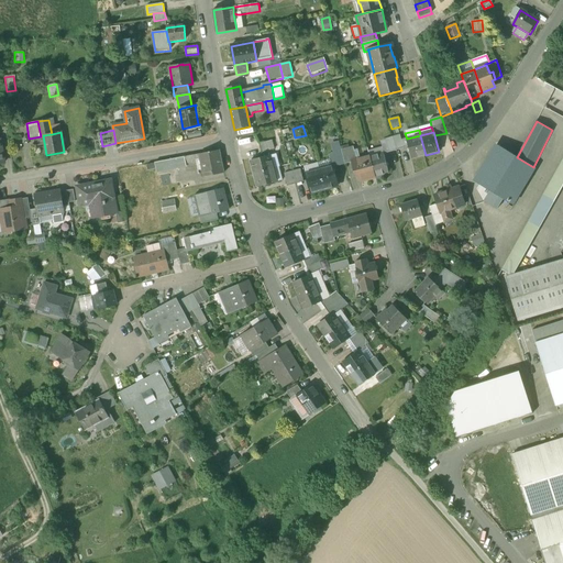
[(400,135),(393,138),(396,151),(404,148),(400,135)]
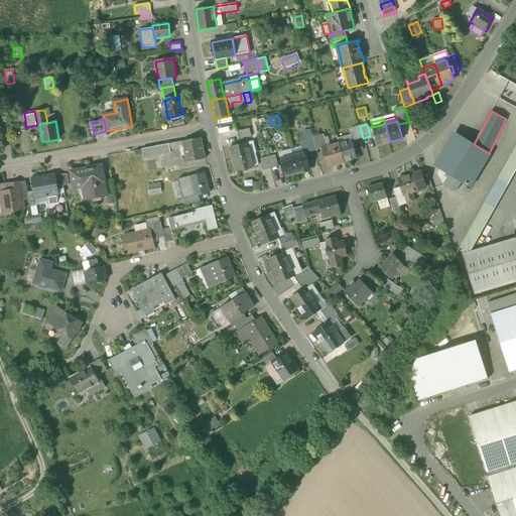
[(390,142),(385,124),(373,127),(378,145),(390,142)]
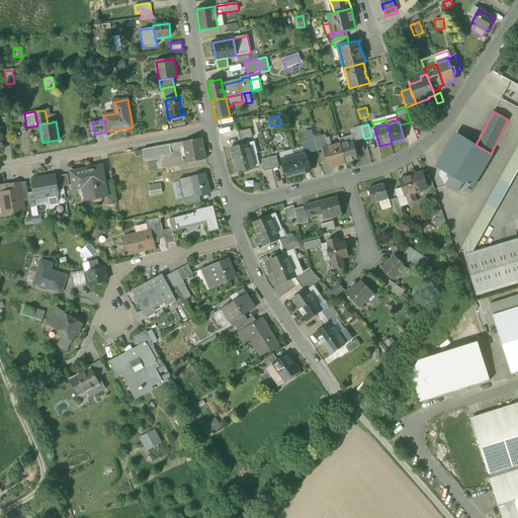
[(358,141),(364,139),(361,126),(355,128),(358,141)]
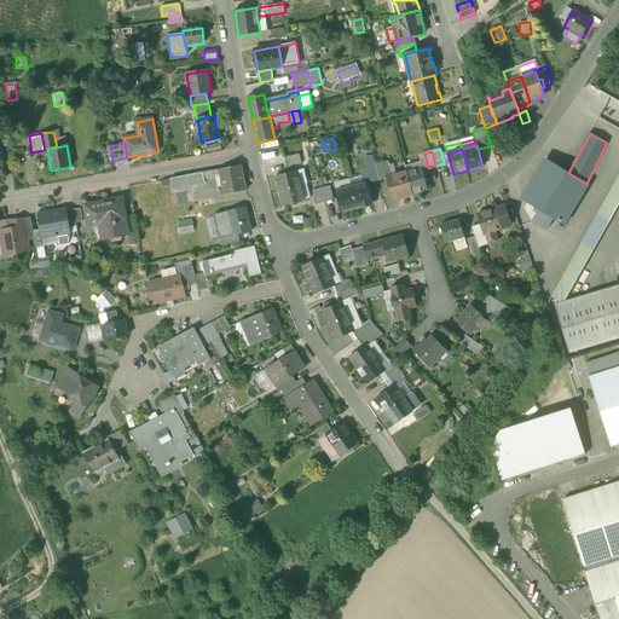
[(428,168),(424,154),(418,155),(421,162),(422,168),(422,169),(428,168)]
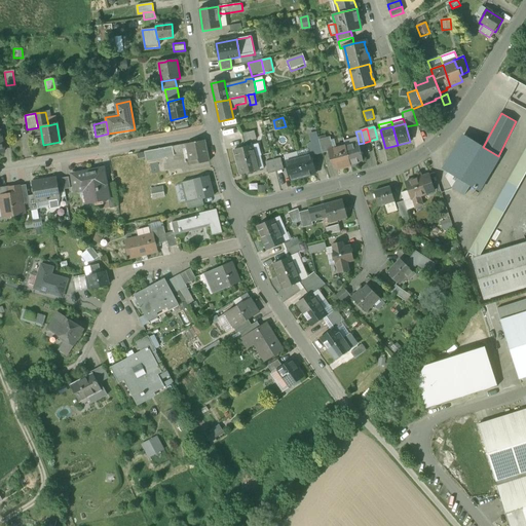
[(242,135),(245,143),(258,140),(256,132),(242,135)]
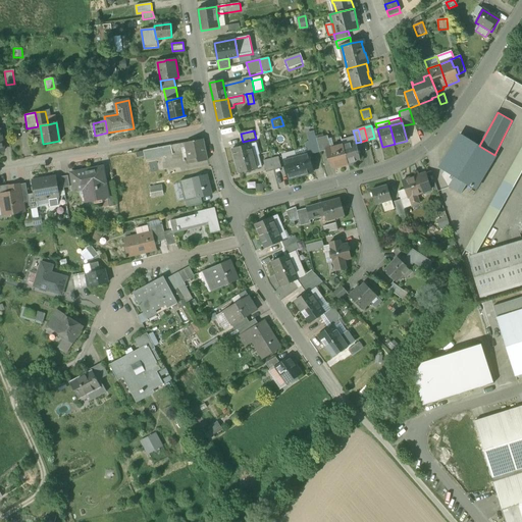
[(309,155),(313,154),(310,143),(309,139),(316,137),(314,131),(306,133),(309,143),(306,143),(307,149),(309,154),(309,155)]
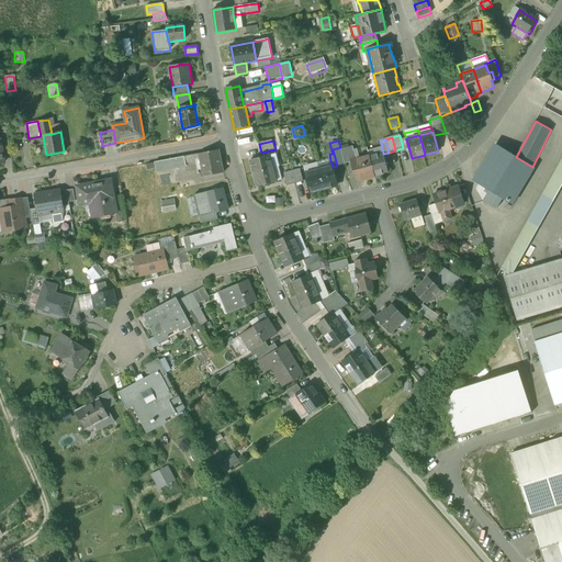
[(475,183),(482,188),(503,199),(509,203),(532,167),(516,157),(497,146),(475,183)]
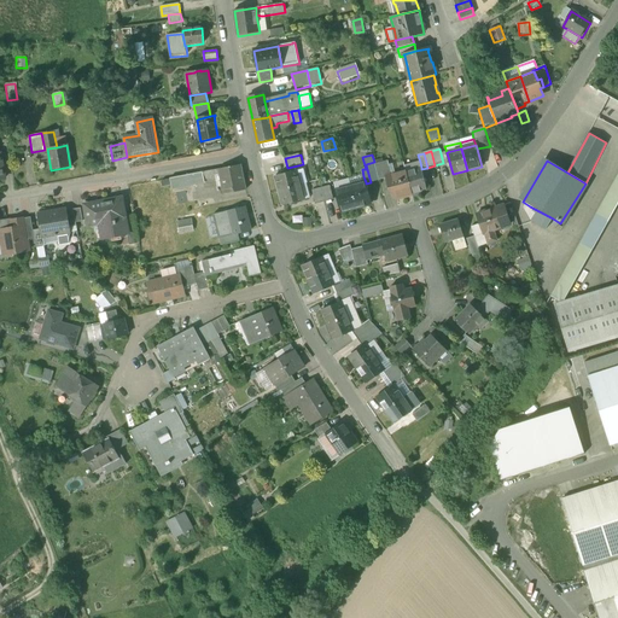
[(374,165),(375,167),(379,180),(385,179),(389,178),(385,162),(374,165)]
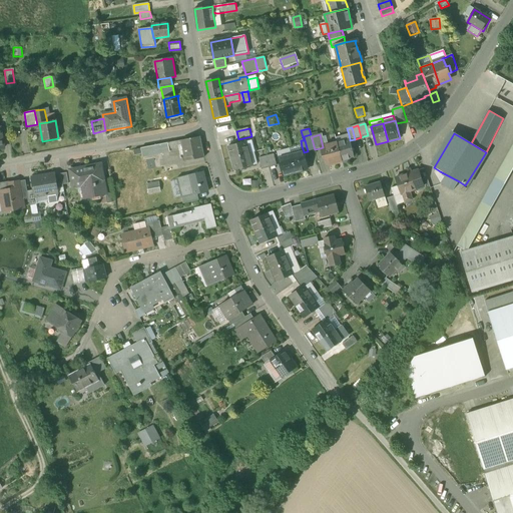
[(349,134),(336,137),(338,142),(350,139),(349,134)]
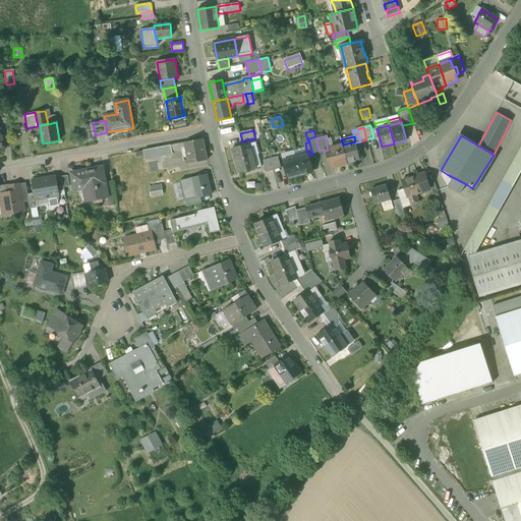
[(185,148),(188,164),(208,161),(203,139),(184,142),(185,148)]
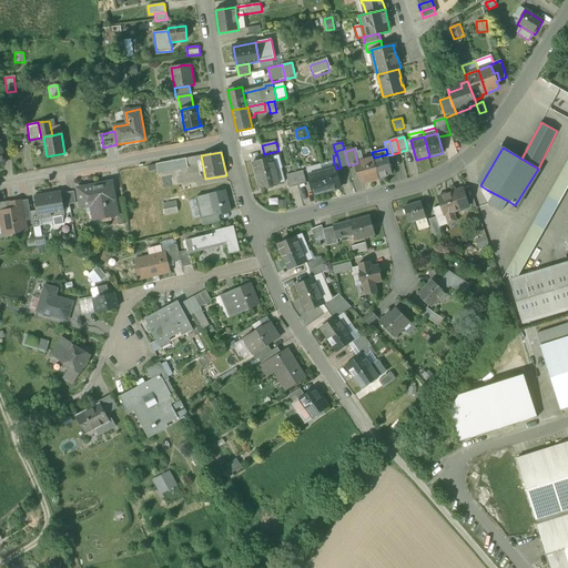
[(341,168),(348,165),(345,153),(337,155),(341,168)]
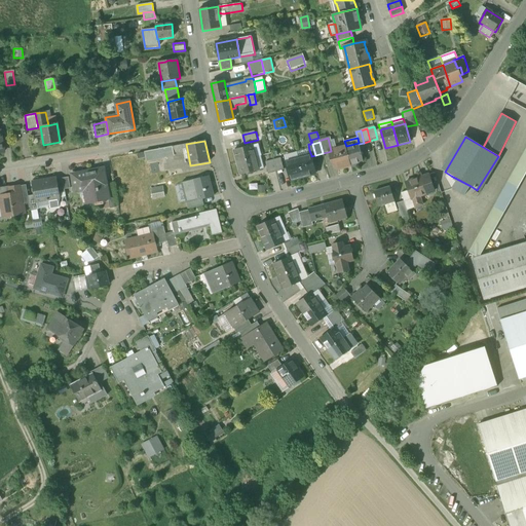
[(359,143),(346,146),(350,165),(364,161),(359,144),(359,143)]
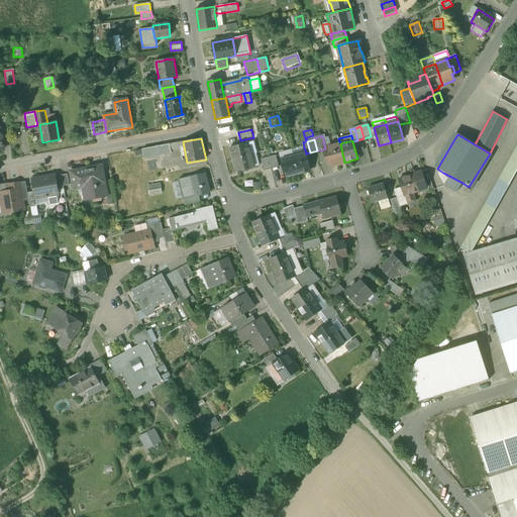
[(170,144),(171,150),(181,148),(184,146),(183,141),(170,144)]
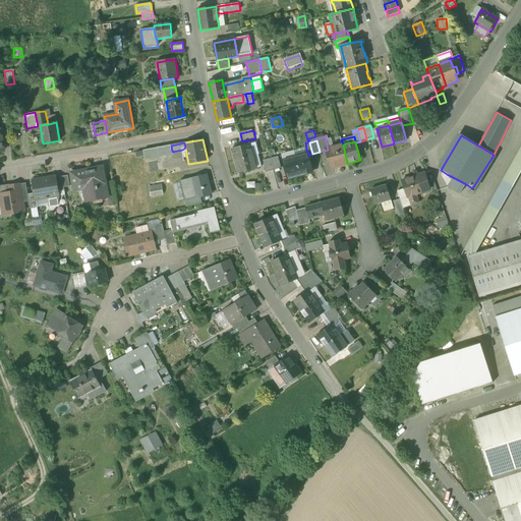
[(250,143),(254,156),(258,155),(255,142),(250,143)]
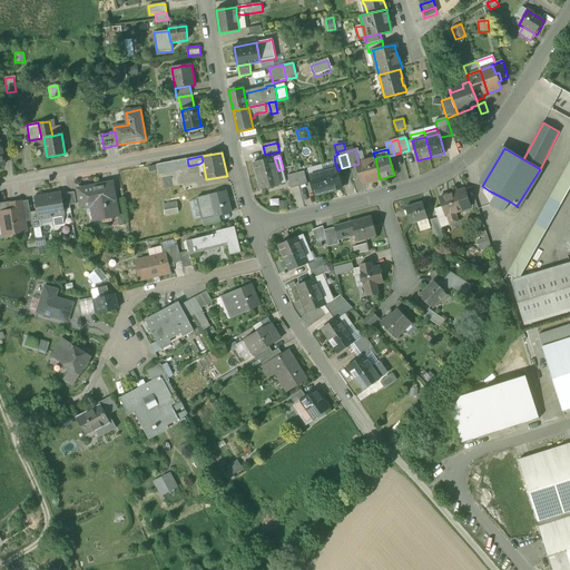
[(254,163),(257,176),(278,170),(274,157),(254,163)]
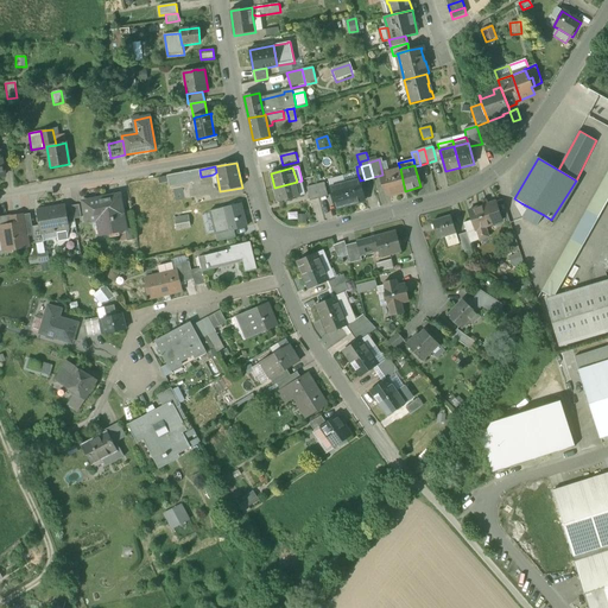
[(392,195),(405,191),(400,169),(386,172),(386,173),(392,195)]
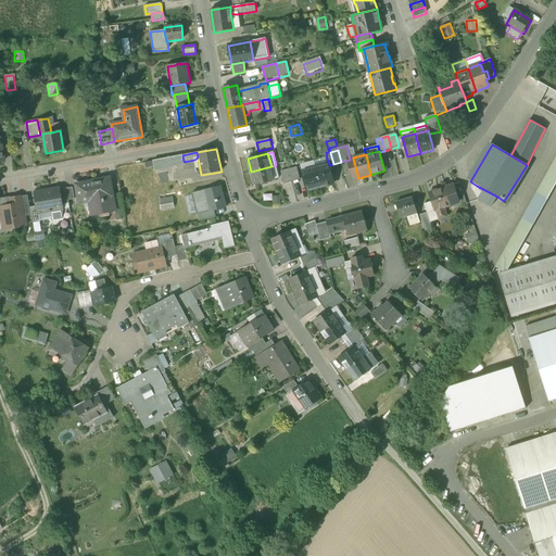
[(175,156),(177,166),(185,165),(184,162),(182,155),(175,156)]
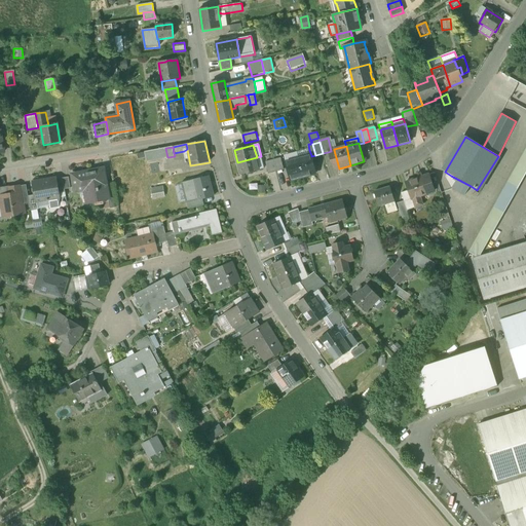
[(146,157),(146,161),(167,157),(165,148),(145,152),(145,153),(146,157)]
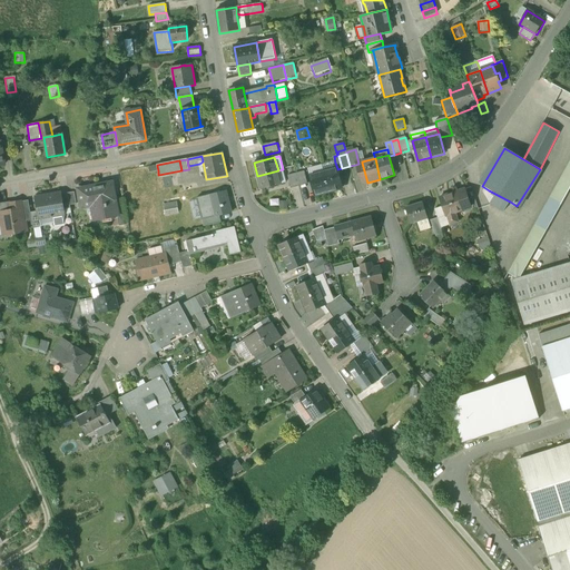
[(569,161),(508,274),(518,279),(519,278),(569,187),(569,161)]
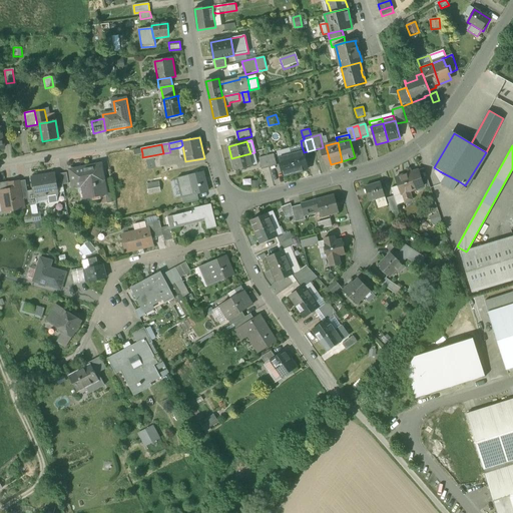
[(302,146),(290,149),(291,154),(304,151),(302,146)]
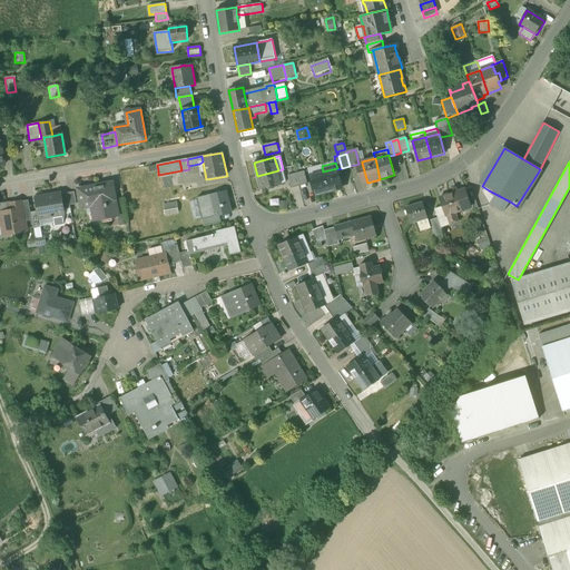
[(367,183),(362,163),(359,164),(355,165),(359,176),(364,183),(367,183)]
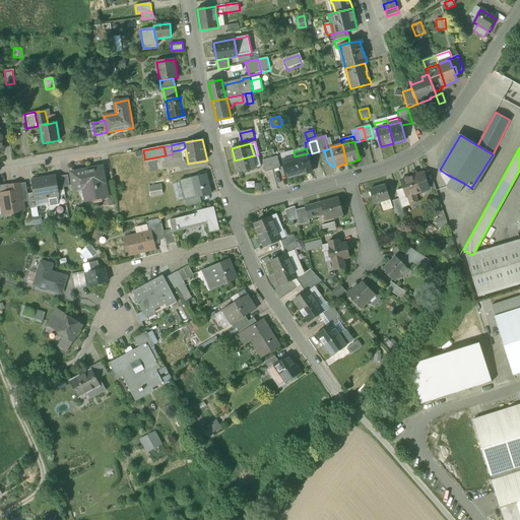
[(308,153),(295,156),(300,176),(312,173),(308,154),(308,153)]
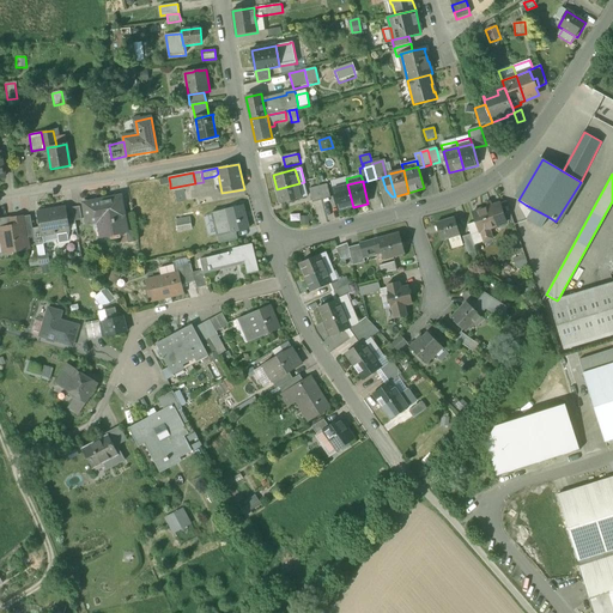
[(309,196),(304,182),(299,183),(303,199),(309,196)]
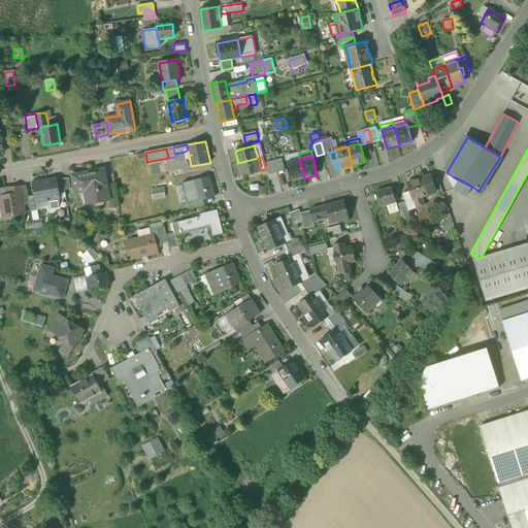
[(261,171),(258,158),(238,163),(242,176),(261,171)]
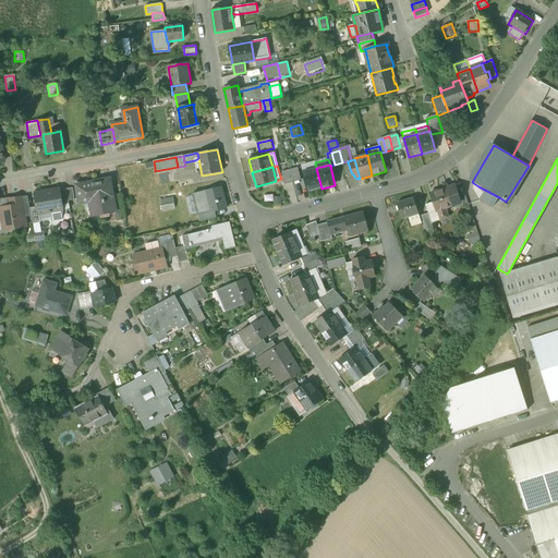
[(298,168),(290,170),(293,182),(301,180),(298,168)]
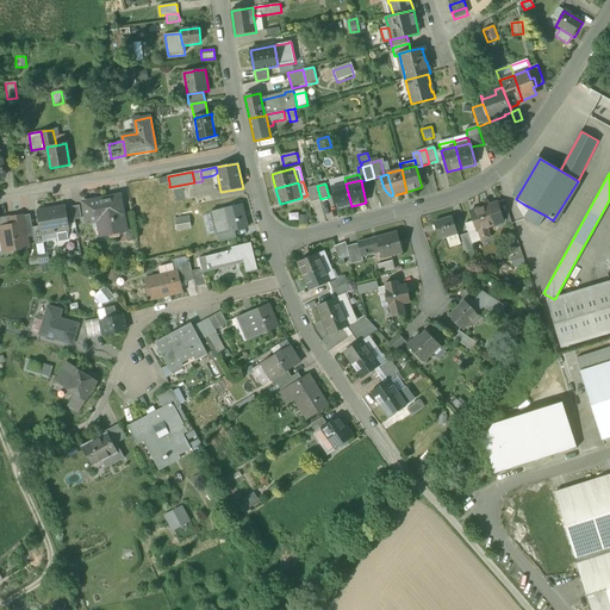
[(337,210),(352,206),(346,184),(332,187),(337,210)]
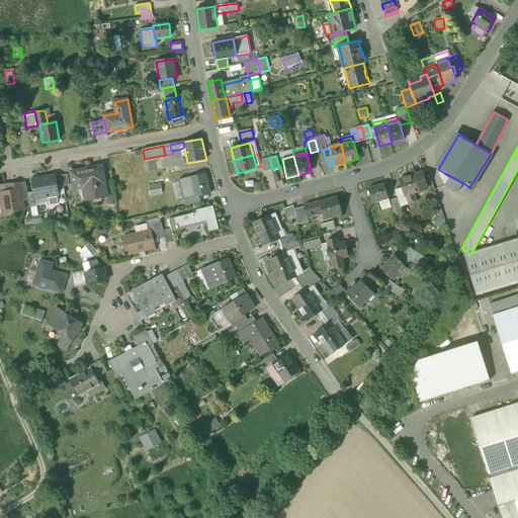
[(265,171),(272,169),(269,158),(262,160),(265,171)]
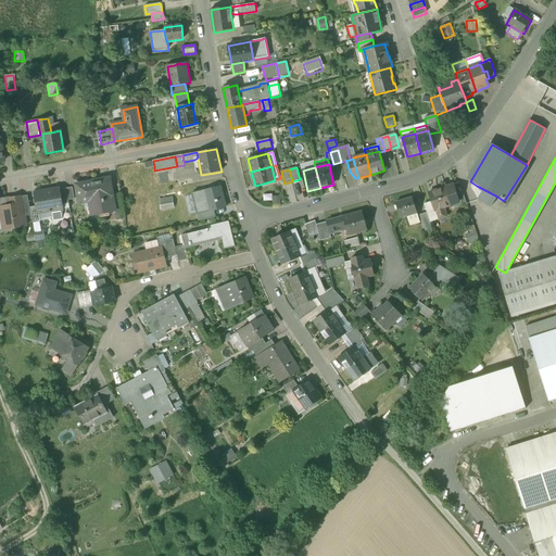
[(95,204),(97,215),(114,212),(115,212),(112,196),(109,180),(89,184),(88,182),(76,185),(79,203),(96,200),(96,203),(95,203),(95,204)]
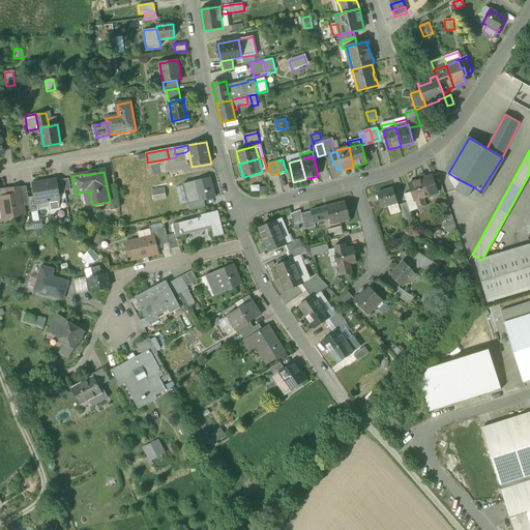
[(432,176),(425,179),(431,196),(438,194),(432,176)]
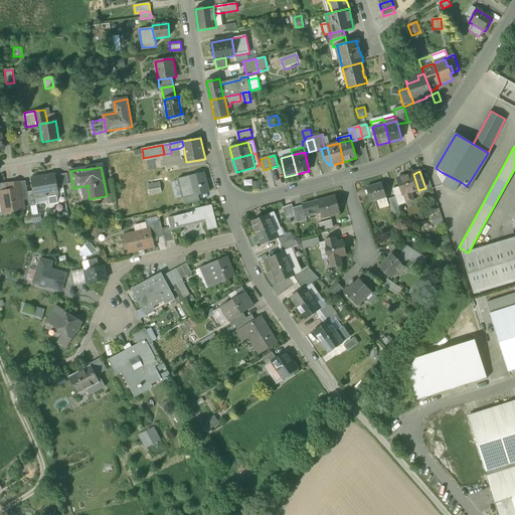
[(204,172),(177,179),(178,181),(182,197),(182,199),(186,198),(193,196),(193,197),(198,195),(208,193),(204,172)]
